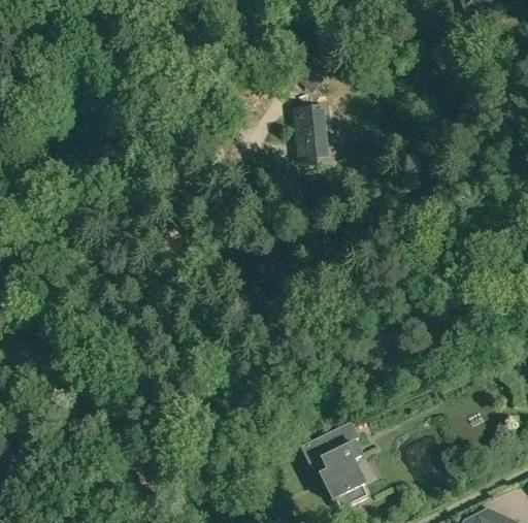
[(460,0),(483,48),(510,35),(493,0),(460,0)]
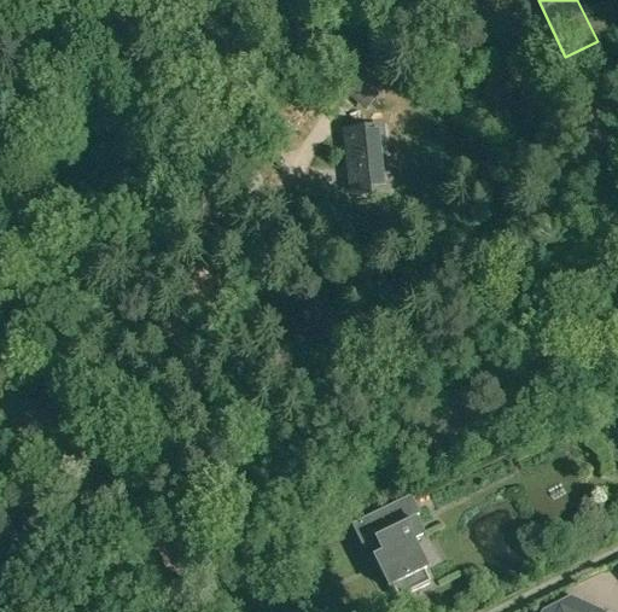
[(362,56),(338,80),(365,105),(388,81),(362,56)]
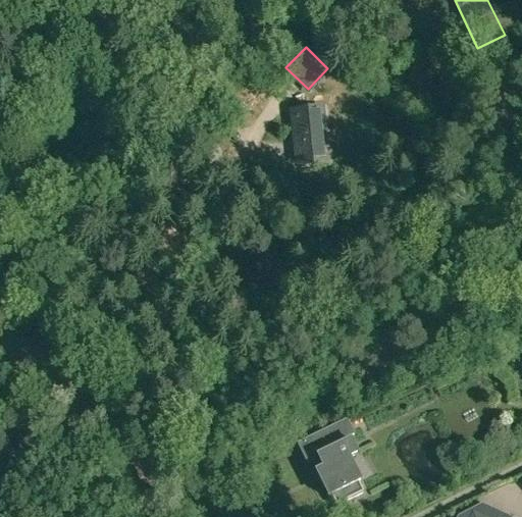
[(291,107),(297,163),(327,160),(321,104),(291,107)]
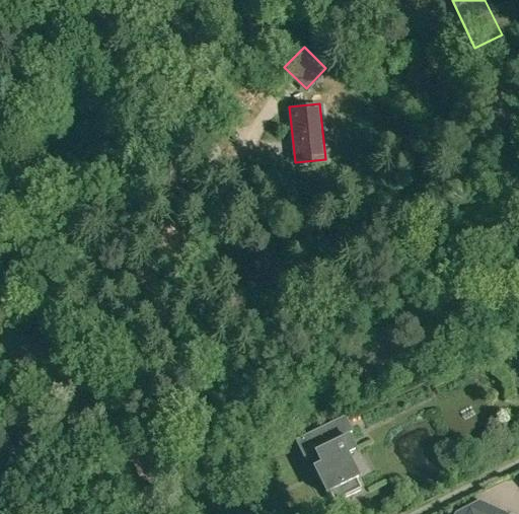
[(341,127),(337,160),(346,161),(350,128),(341,127)]
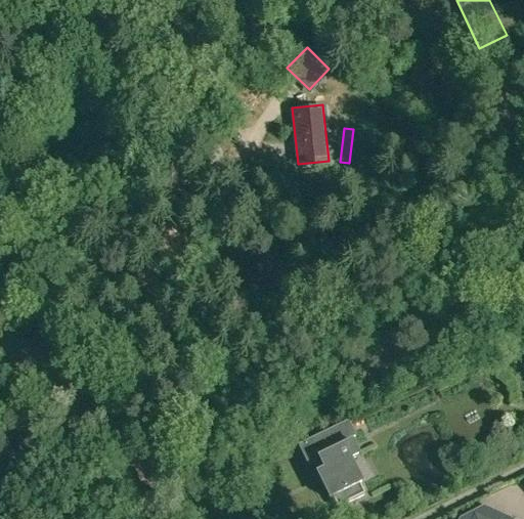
[(347,418),(310,435),(321,458),(320,459),(324,468),(317,471),(330,496),(332,494),(337,505),(363,491),(358,481),(360,480),(349,456),(356,451),(349,436),(354,434),(347,418)]
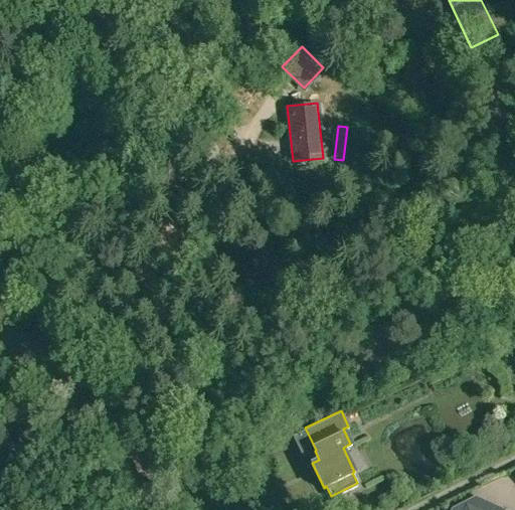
[(360,447),(351,451),(359,467),(367,463),(360,447)]
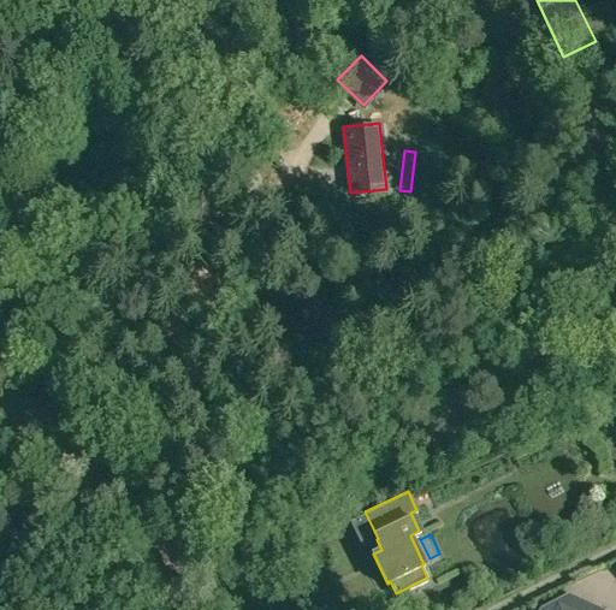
[(603,609),(605,608),(568,590),(540,604),(537,609),(603,609)]
